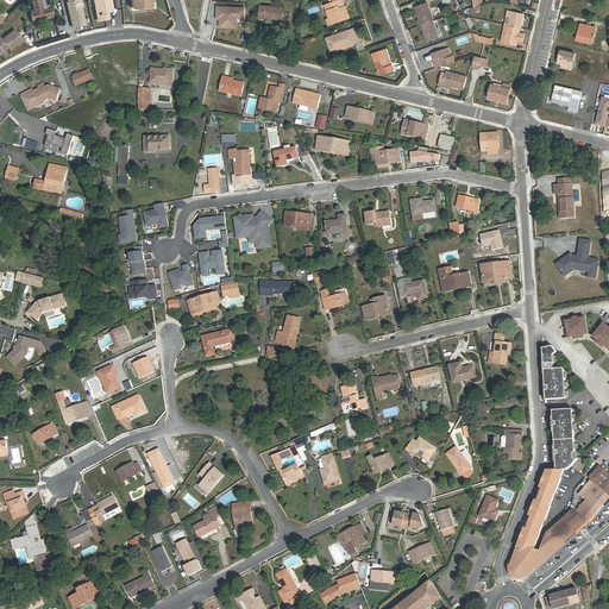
[(32,13),(31,14),(32,22),(38,20),(37,18),(48,16),(48,18),(52,17),(50,8),(48,10),(44,0),(41,0),(32,2),(35,11),(32,11),(32,13)]
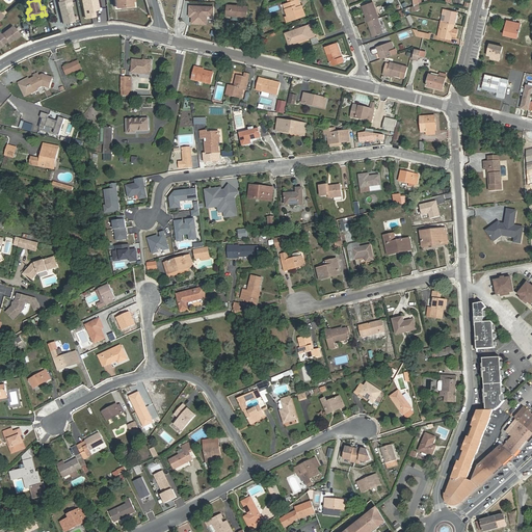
[(70,0),(60,2),(59,2),(60,9),(71,7),(73,6),(71,0),(70,0)]
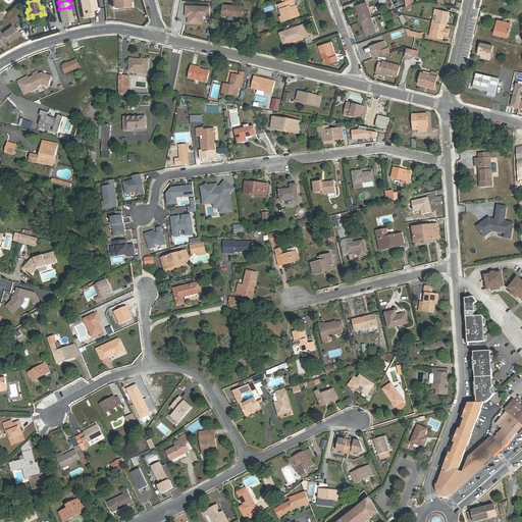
[(94,0),(82,0),(84,7),(82,7),(84,17),(93,16),(92,12),(91,12),(91,10),(97,9),(94,0)]
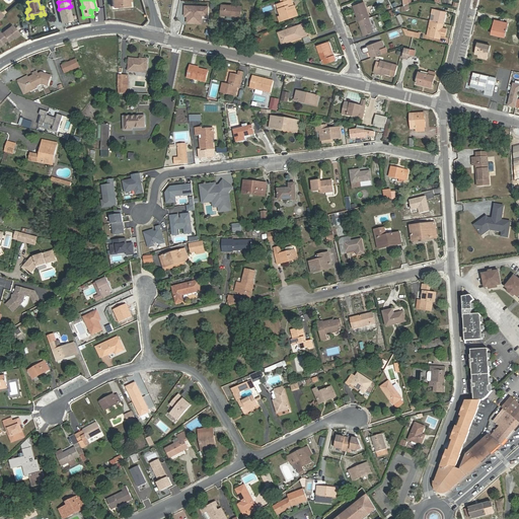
[(292,0),(289,0),(277,4),(281,15),(279,16),(280,21),(298,14),(292,0)]
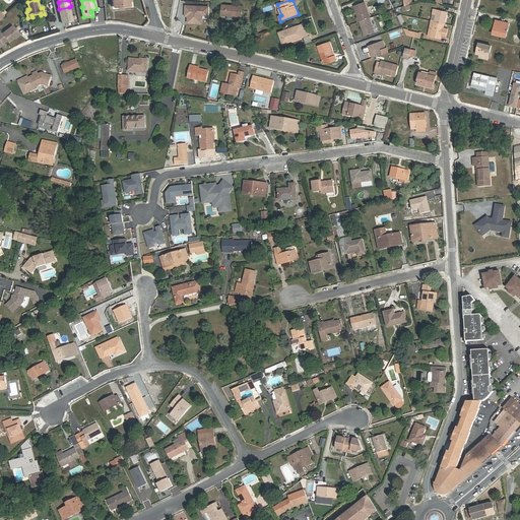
[(370,17),(371,17),(365,1),(354,5),(358,16),(356,17),(358,22),(360,21),(370,17)]
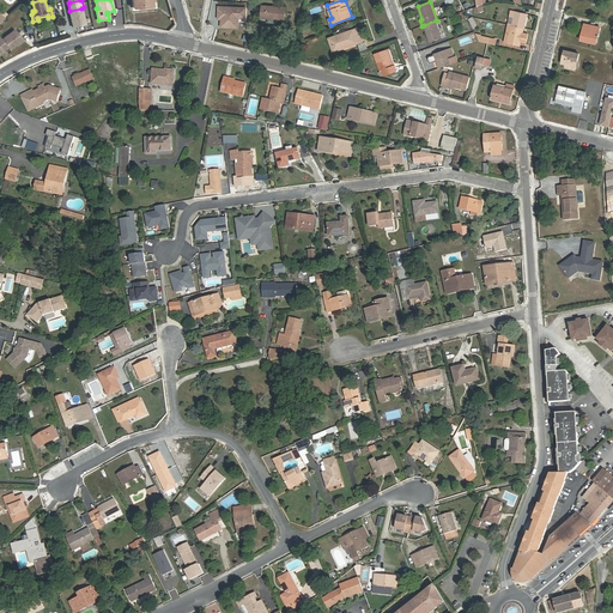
[(286,7),(262,5),(261,18),(285,19),(286,7)]
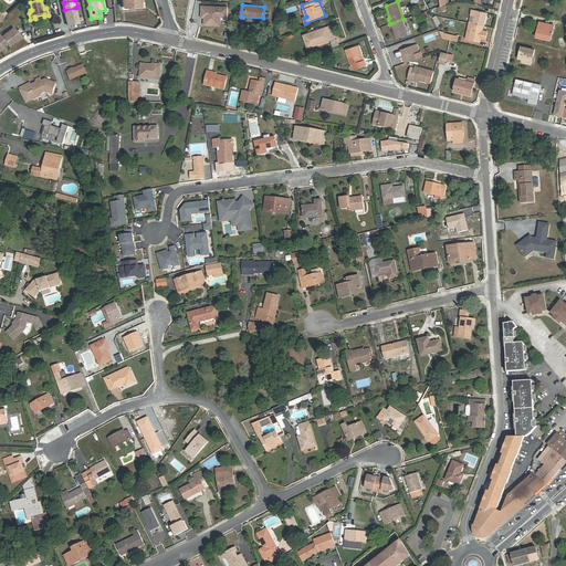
[(228,7),(202,6),(202,13),(207,13),(206,17),(205,17),(205,24),(215,24),(215,20),(220,20),(220,16),(227,17),(228,7)]
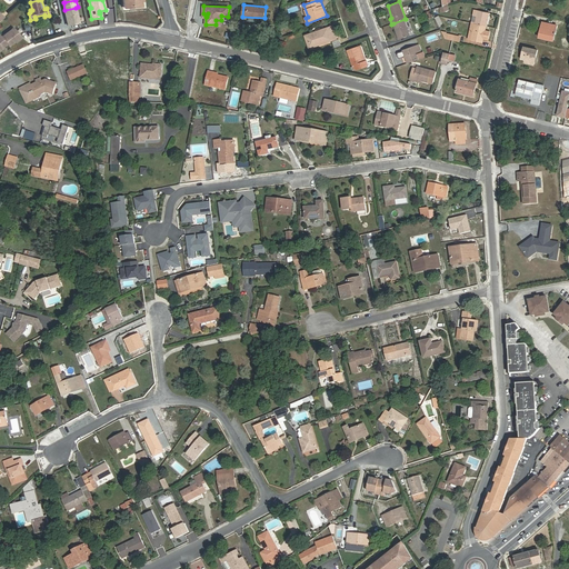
[(65,10),(69,26),(80,23),(76,8),(65,10)]
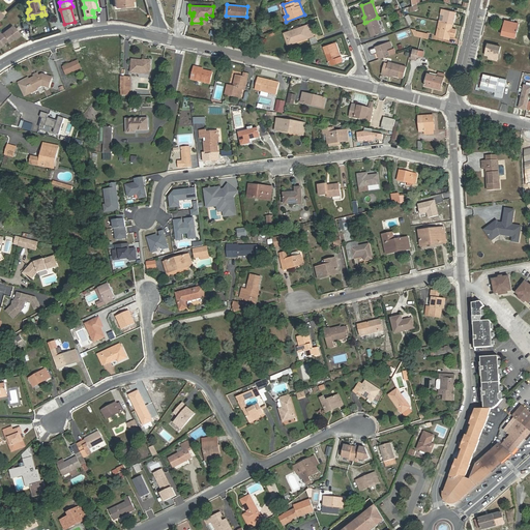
[(457,11),(441,8),(440,13),(444,15),(442,21),(439,20),(439,21),(443,22),(452,24),(453,24),(457,11)]
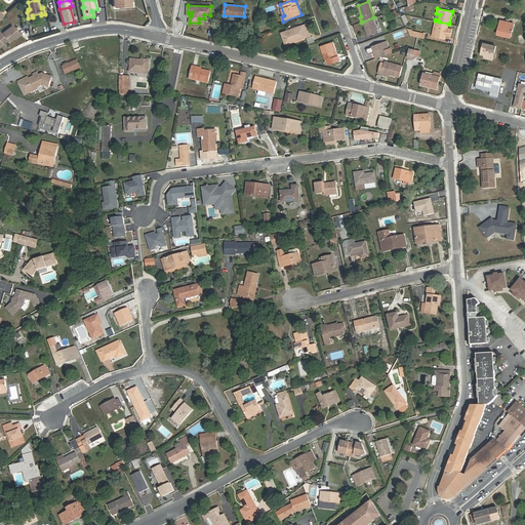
[(373,17),(363,22),(368,36),(378,33),(373,17)]
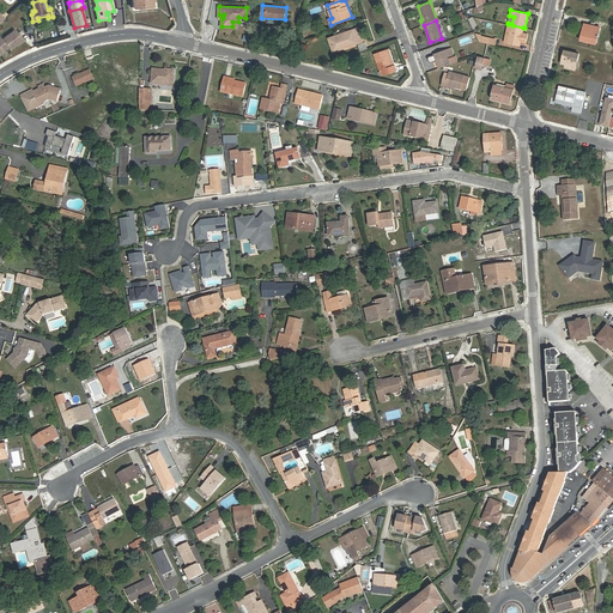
[(596,43),(599,31),(590,30),(592,25),(584,24),(581,40),(596,43)]
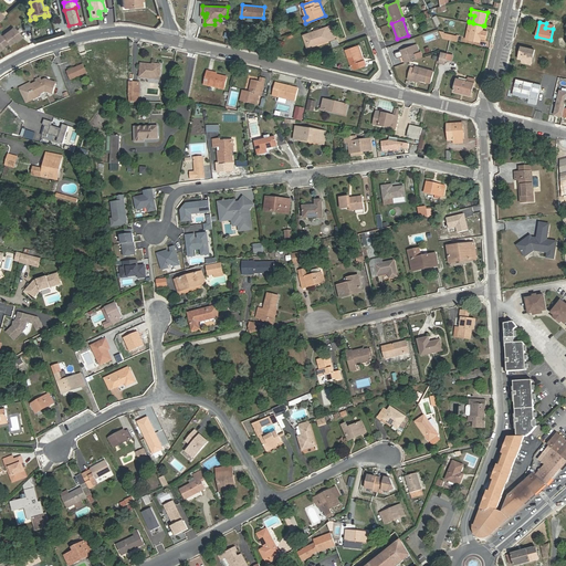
[(473,23),(469,40),(480,42),(483,25),(473,23)]
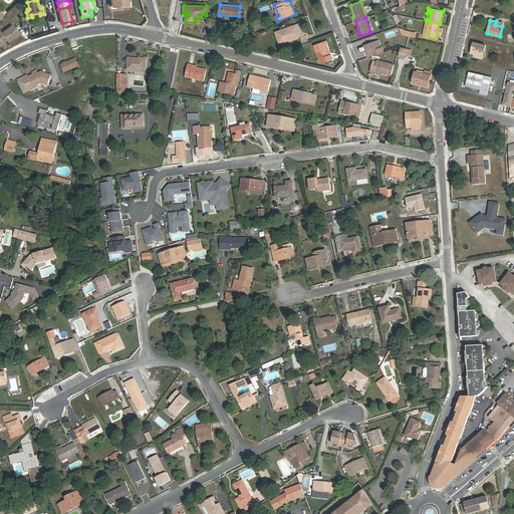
[(288,38),(288,40),(304,35),(300,24),(278,31),(281,40),(288,38)]
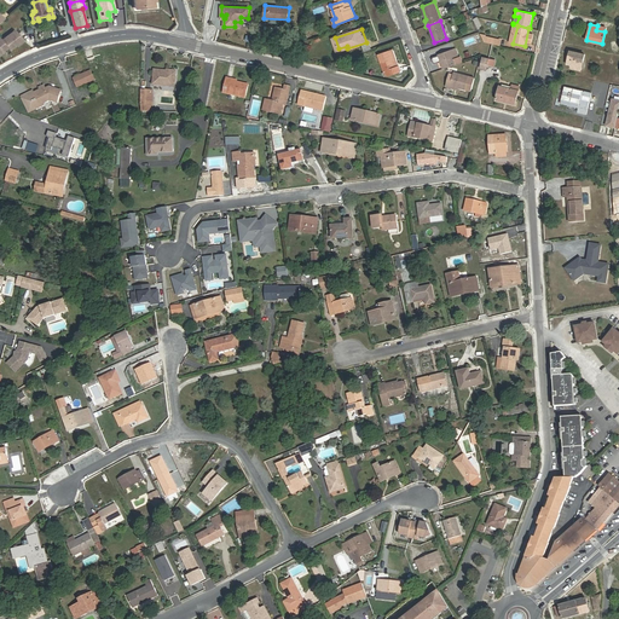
[(15,30),(1,41),(7,48),(10,51),(22,41),(15,30)]
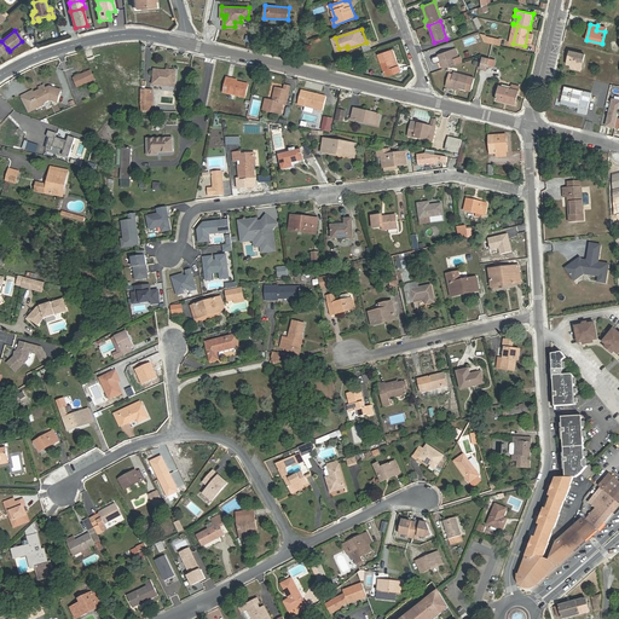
[(337,52),(347,48),(347,46),(339,48),(335,38),(333,39),(337,52)]
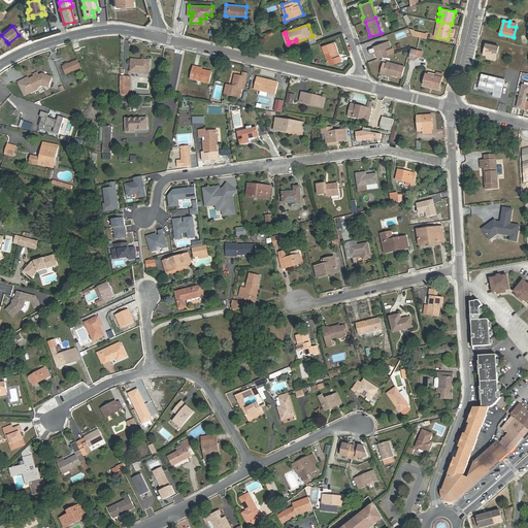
[(378,59),(394,54),(392,48),(391,48),(389,41),(374,46),(374,47),(376,53),(378,59)]
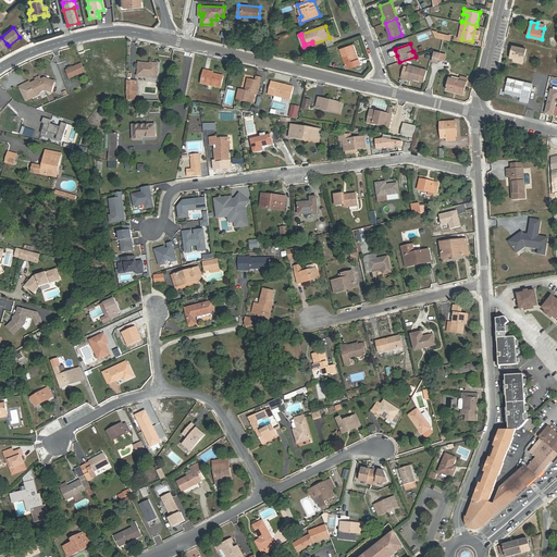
[(359,59),(357,59),(355,60),(349,46),(341,49),(346,63),(347,63),(348,69),(361,64),(359,59)]
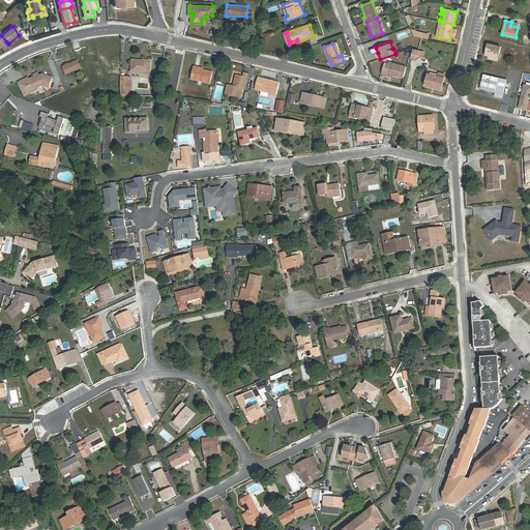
[(492,56),(492,59),(497,60),(500,47),(489,43),(486,55),(489,55),(492,56)]
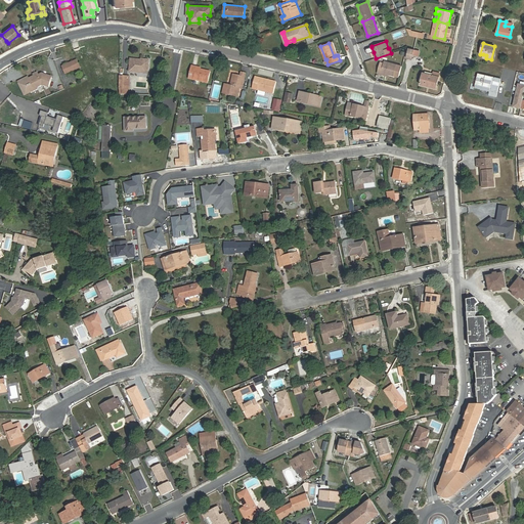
[(420,50),(409,48),(406,57),(411,58),(412,54),(418,56),(420,50)]
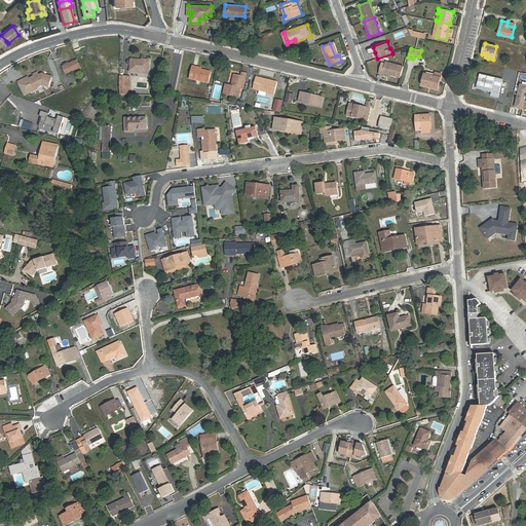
[(132,59),(130,71),(140,72),(149,73),(150,61),(132,59)]
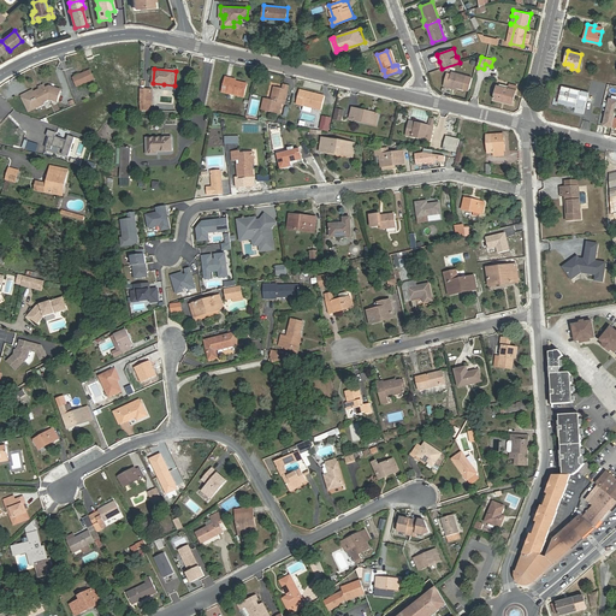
[(93,80),(89,71),(75,77),(78,86),(93,80)]
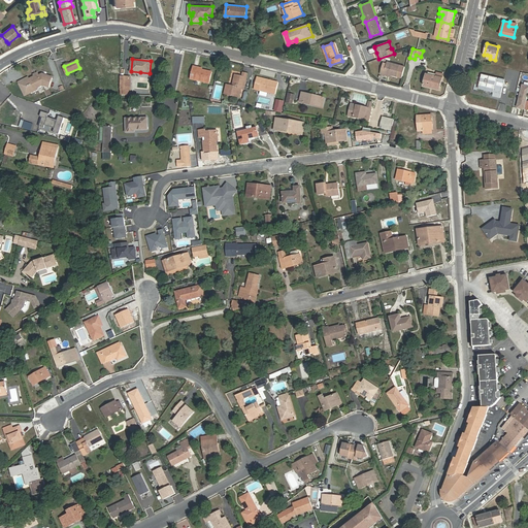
[(402,76),(405,66),(387,62),(387,63),(384,62),(381,73),(385,74),(385,72),(391,73),(402,76)]
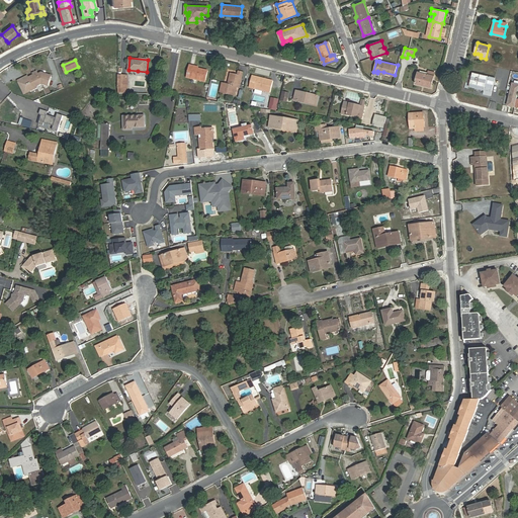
[(198,68),(190,65),(187,77),(205,82),(207,71),(198,69),(198,68)]
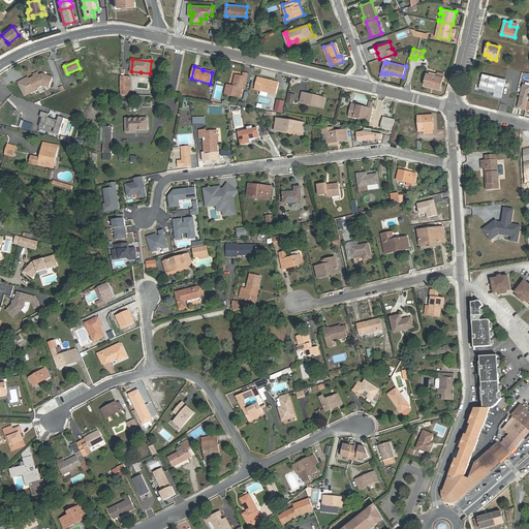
[(29,86),(32,92),(39,89),(37,87),(42,85),(50,87),(53,78),(43,73),(39,75),(36,78),(35,75),(30,79),(29,76),(20,82),(23,89),(29,86)]
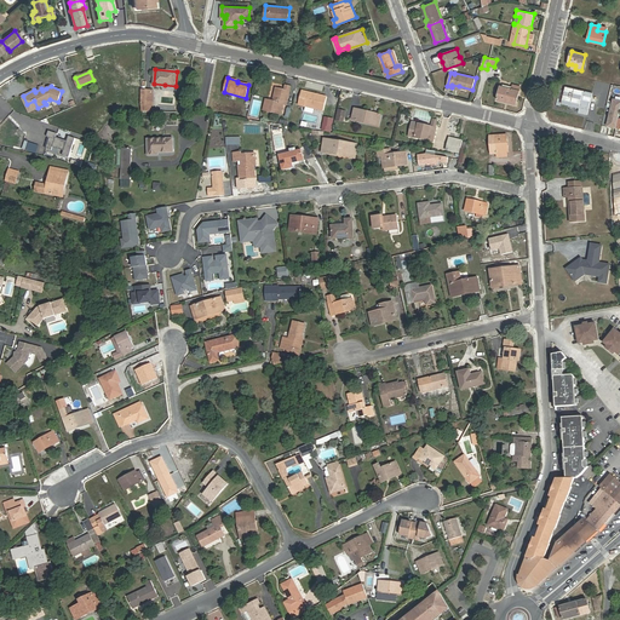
[(264,110),(281,114),(283,103),(287,104),(292,87),(286,86),(285,90),(276,89),(274,101),(267,99),(264,110)]
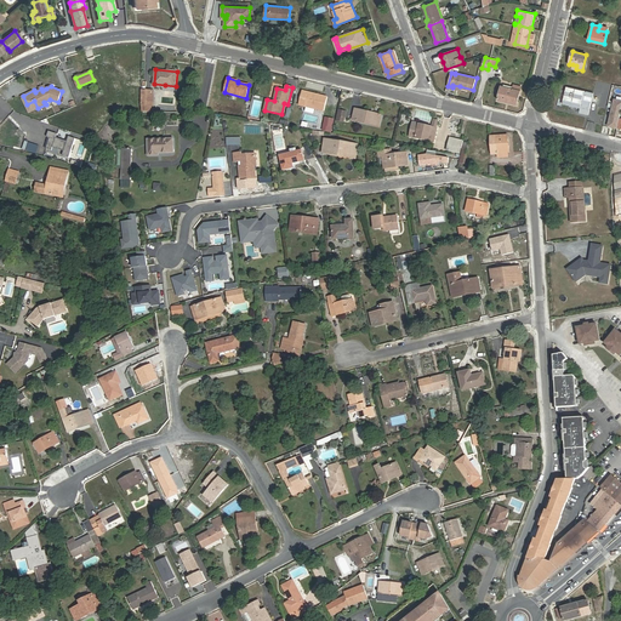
[(520,91),(501,86),(497,100),(517,104),(520,91)]
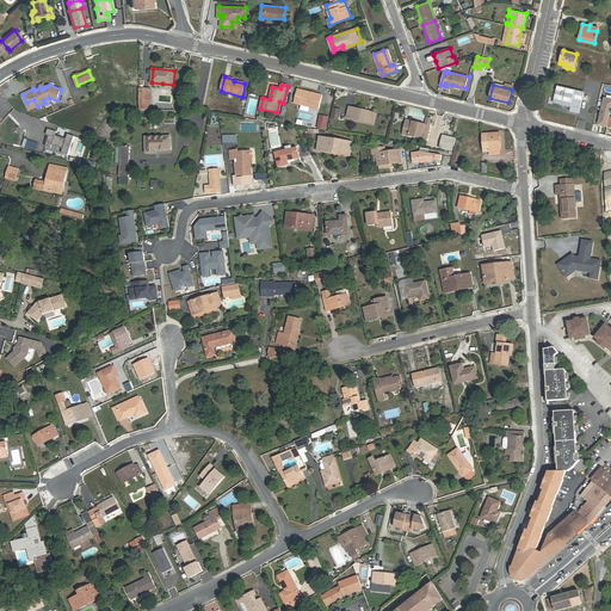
[(303,91),(300,104),(319,109),(322,94),(303,91)]
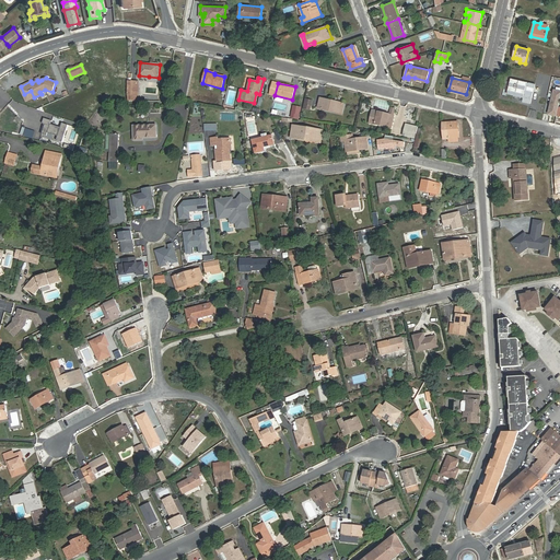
[(514,84),(513,90),(515,90),(514,94),(514,96),(524,98),(524,97),(527,98),(526,103),(531,104),(534,89),(514,84)]
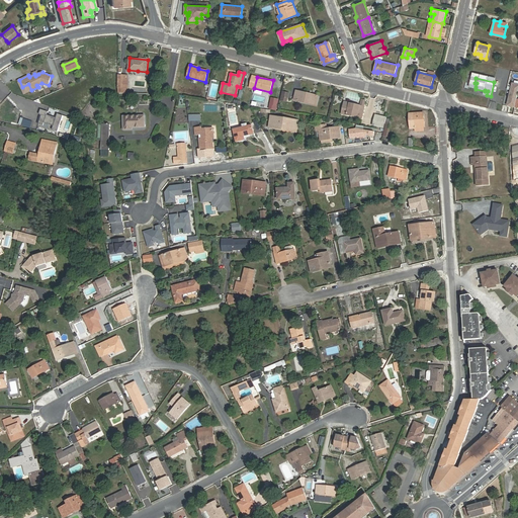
[(22,87),(25,93),(31,90),(28,84),(22,87)]
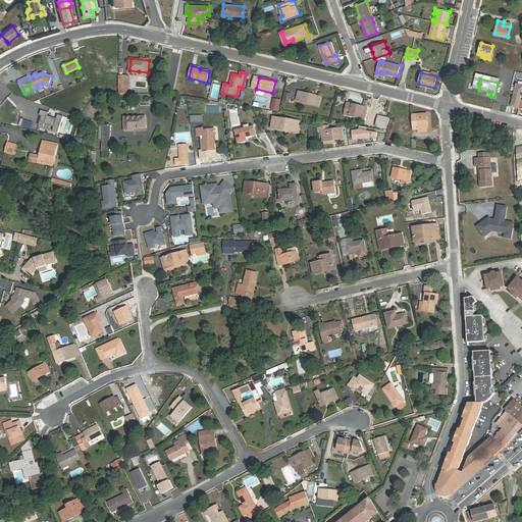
[(299,91),(297,101),(319,106),(321,97),(299,91)]
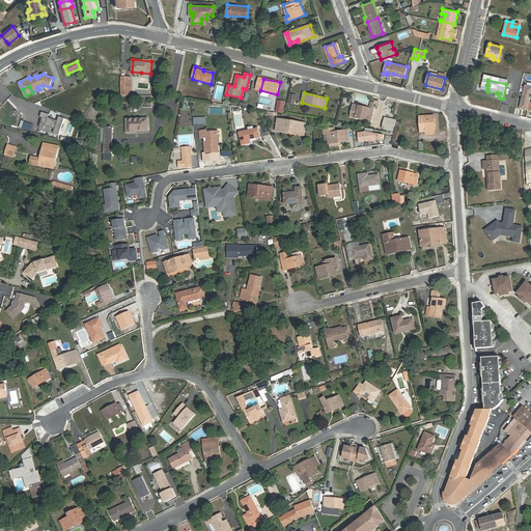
[(286,103),(295,104),(297,94),(288,93),(286,103)]
